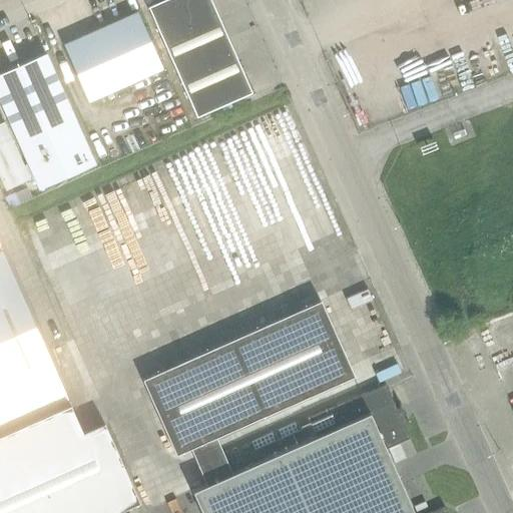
[(162,0),(147,7),(196,117),(250,93),(209,0),(162,0)]
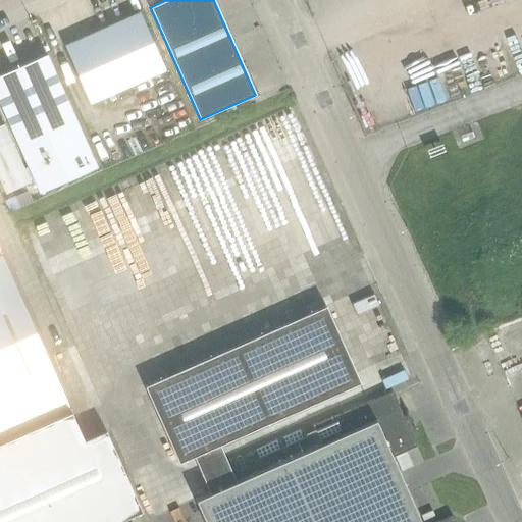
[(140,12),(64,46),(90,103),(165,69),(140,12)]
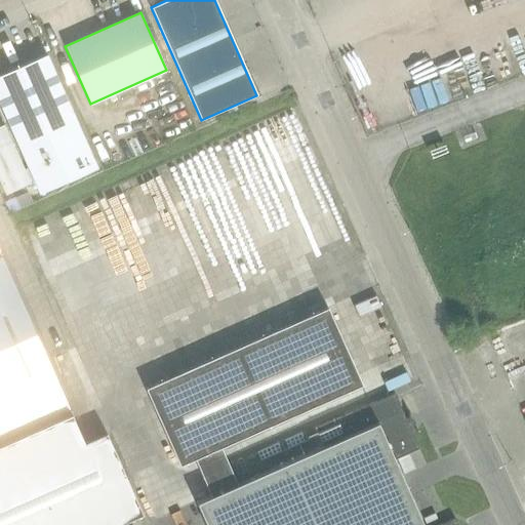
[(46,54),(0,74),(0,104),(39,194),(96,168),(46,54)]
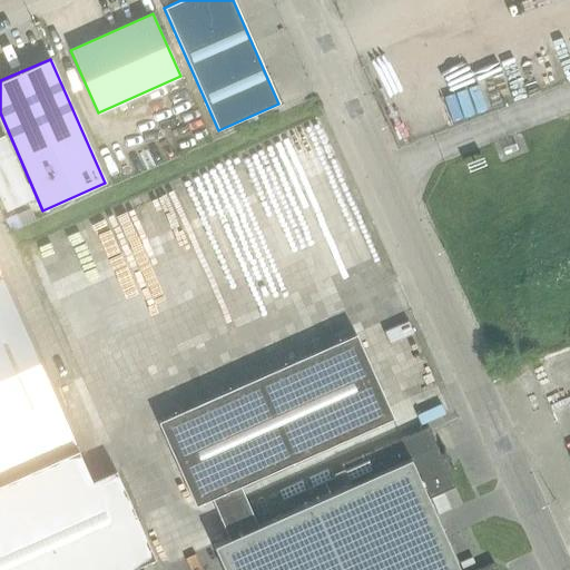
[(31,197),(37,195),(31,183),(26,185),(5,137),(0,138),(0,197),(7,212),(17,207),(32,199),(31,197)]
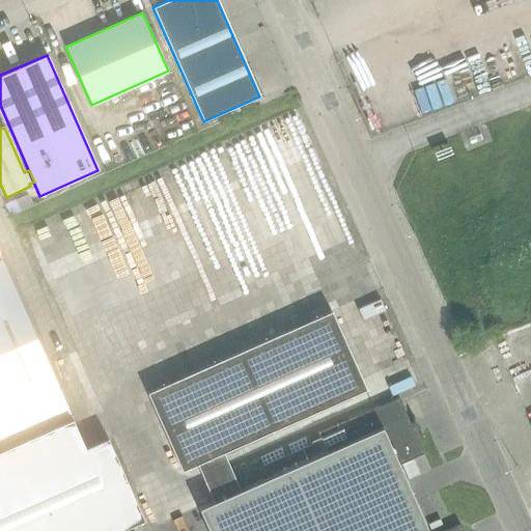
[(28,195),(16,200),(20,211),(33,205),(28,195)]
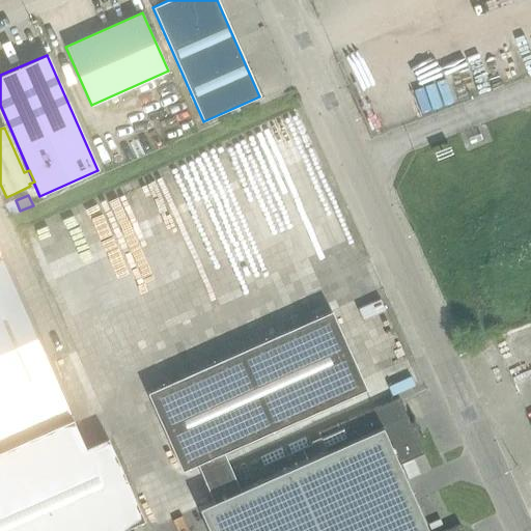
[(0,256),(0,530),(119,530),(143,521),(107,438),(85,449),(0,256)]
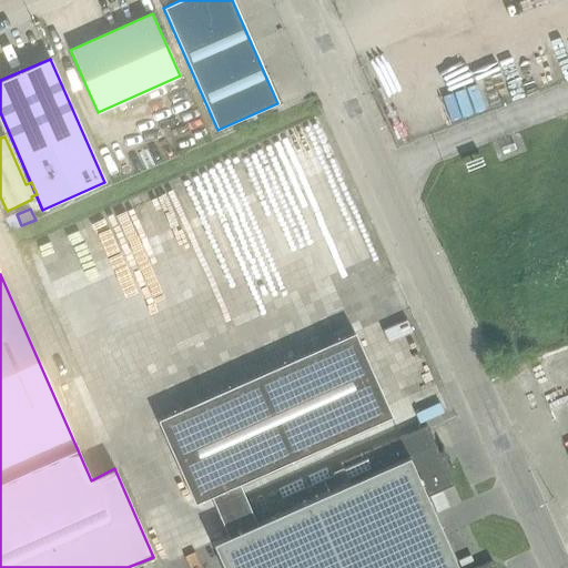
[(194,504),(210,497),(239,484),(392,417),(354,333),(156,421),(194,504)]
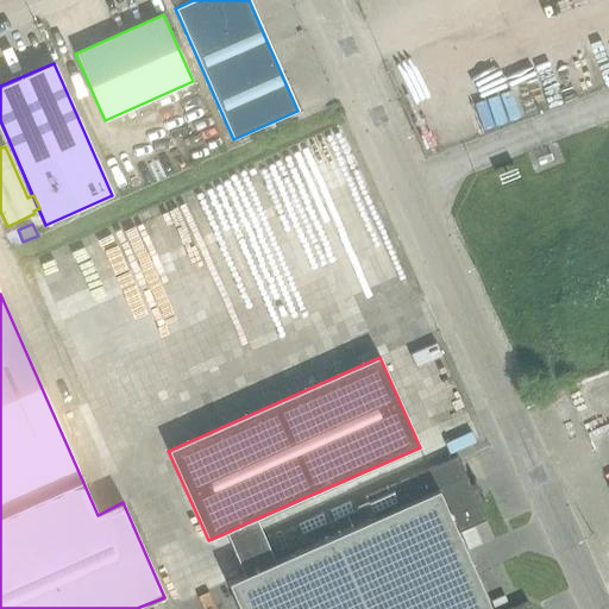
[(275,562),(256,519),(225,533),(244,576),(228,583),(239,608),(529,608),(527,601),(508,608),(490,608),(457,533),(485,520),(477,498),(479,497),(482,500),(483,501),(484,500),(482,497),(479,495),(478,493),(476,490),(476,488),(475,484),(475,482),(475,478),(473,478),(473,481),(473,483),(470,484),(458,456),(366,496),(375,518),(275,562)]
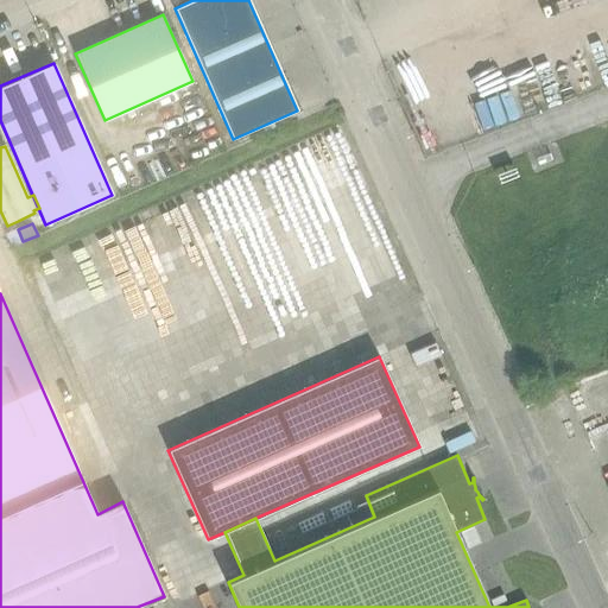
[(492,539),(483,521),(460,532),(467,549),(492,539)]
